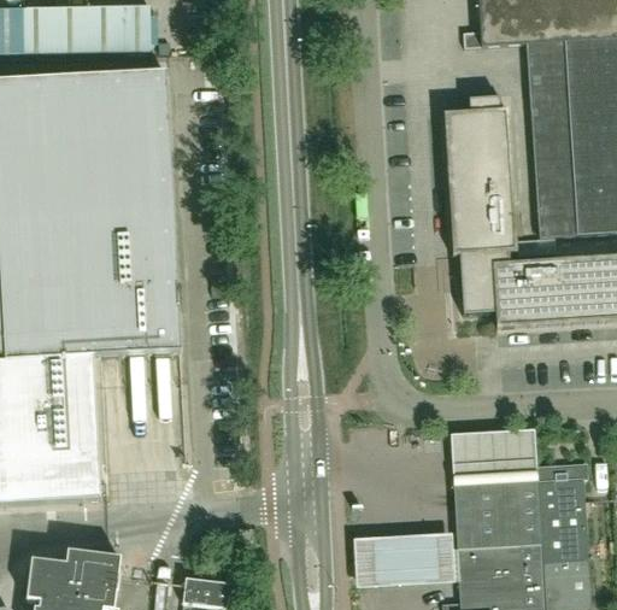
[(477,0),(480,30),(464,31),(465,45),(481,45),(527,42),(530,106),(538,236),(612,232),(616,230),(616,0),(477,0)]
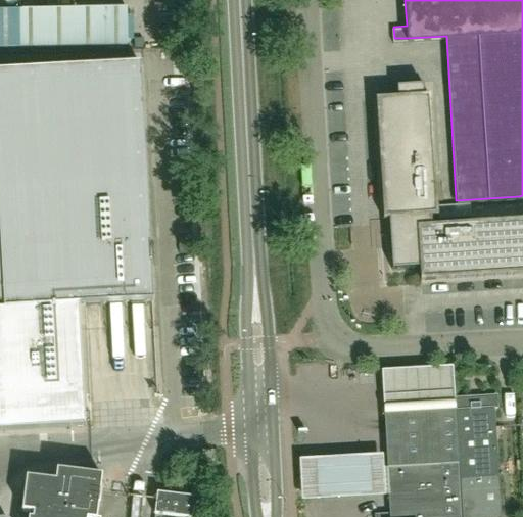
[(128,41),(127,3),(15,5),(16,43),(128,41)]
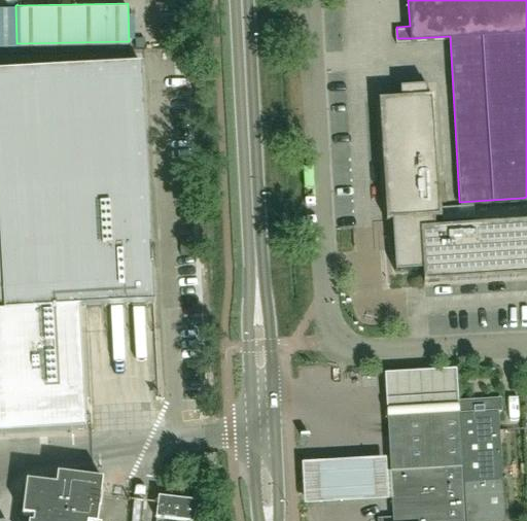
[(140,61),(0,68),(0,429),(85,425),(78,303),(153,299),(140,61)]
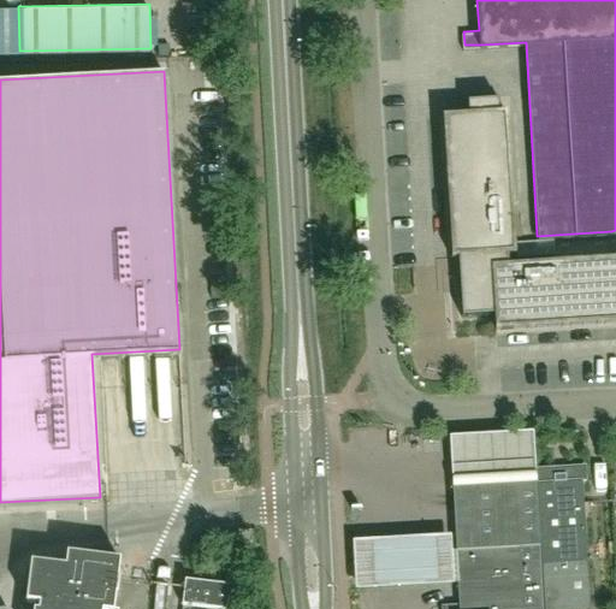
[(615,253),(526,260),(509,261),(508,249),(513,248),(513,249),(515,249),(507,107),(504,107),(504,108),(498,108),(498,96),(498,95),(475,96),(468,98),(469,111),(445,112),(443,112),(451,253),(454,253),(458,253),(462,313),(495,311),(496,323),(495,323),(496,326),(615,318),(615,253)]
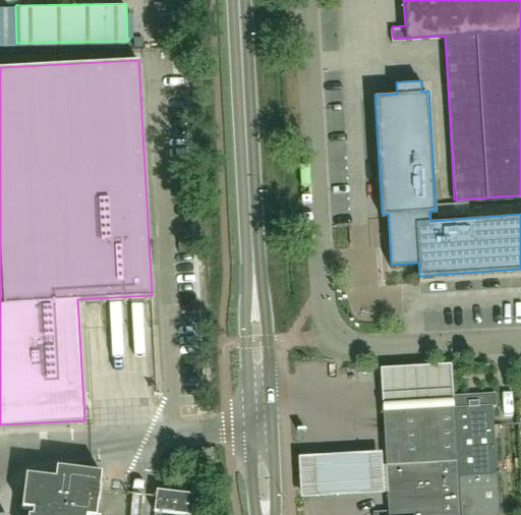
[(389,509),(368,510),(368,514),(441,514),(460,514),(454,404),(430,405),(429,387),(413,388),(414,406),(384,408),(389,509)]
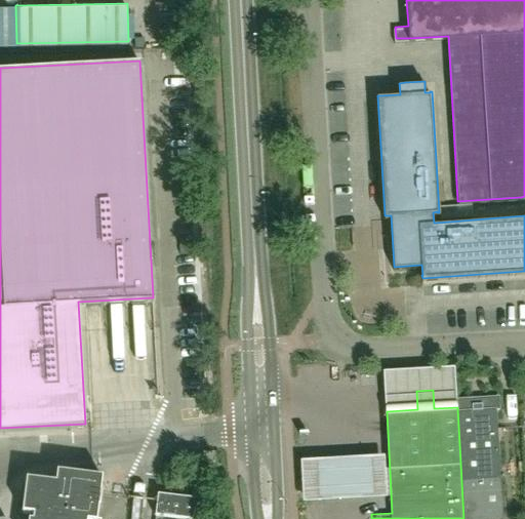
[(499,487),(495,405),(500,405),(499,392),(456,395),(457,407),(463,518),(492,518),(502,518),(501,509),(503,509),(507,506),(506,490),(499,487)]
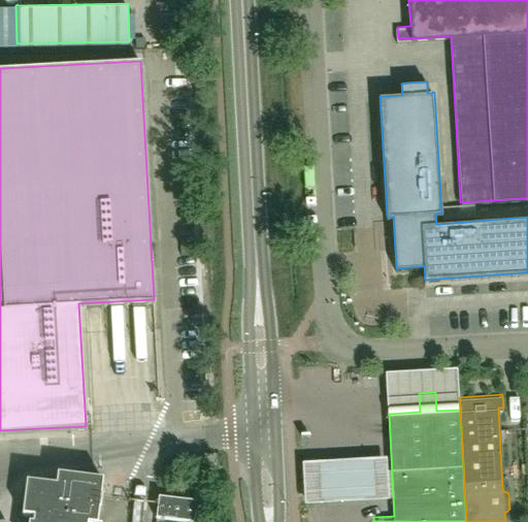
[(383,455),(297,460),(300,504),(386,499),(383,455)]
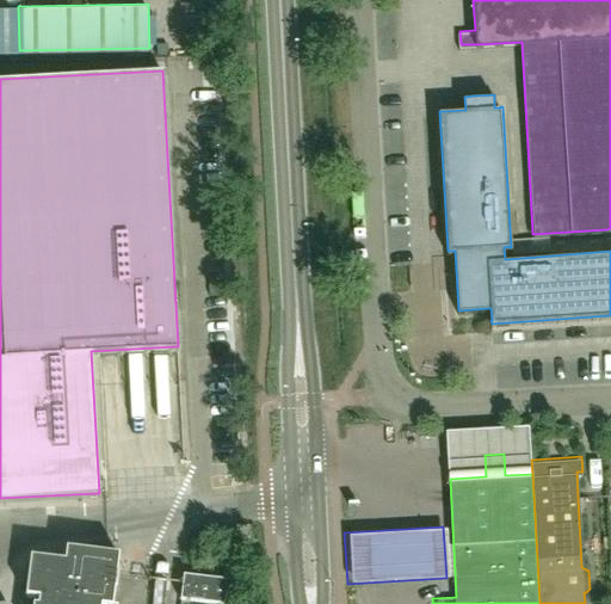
[(102,603),(112,603),(119,552),(67,544),(65,558),(31,553),(26,593),(39,595),(38,602),(34,602),(34,603),(102,603)]
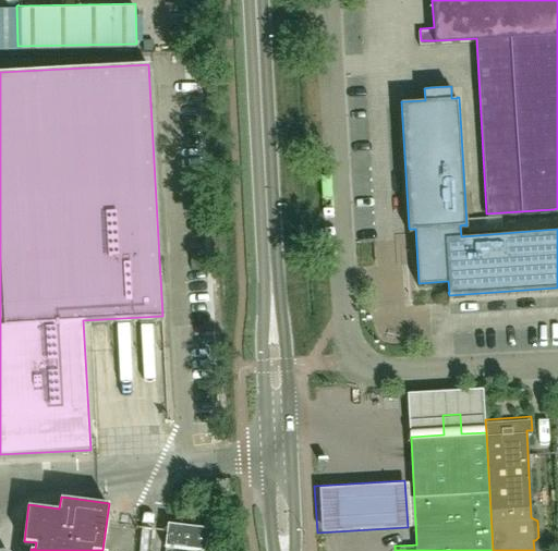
[(217,530),(201,528),(169,524),(167,543),(198,548),(215,550),(217,530)]
